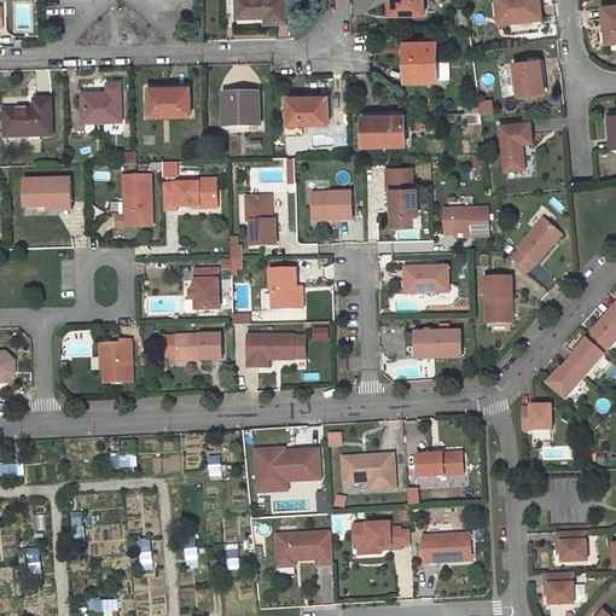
[(286,18),(285,0),(236,0),(236,15),(263,13),(265,19),(286,18)]
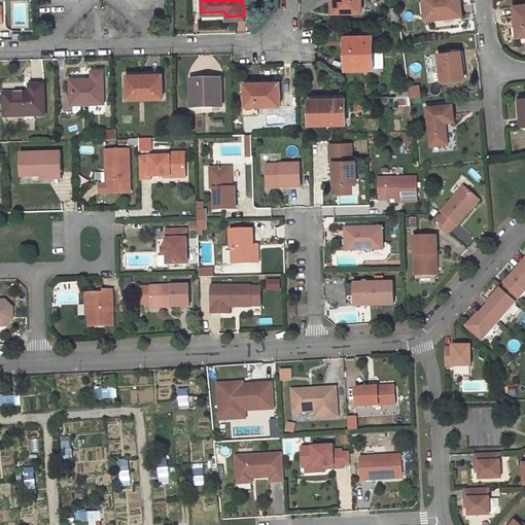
[(331,0),(333,9),(359,9),(358,0),(331,0)]
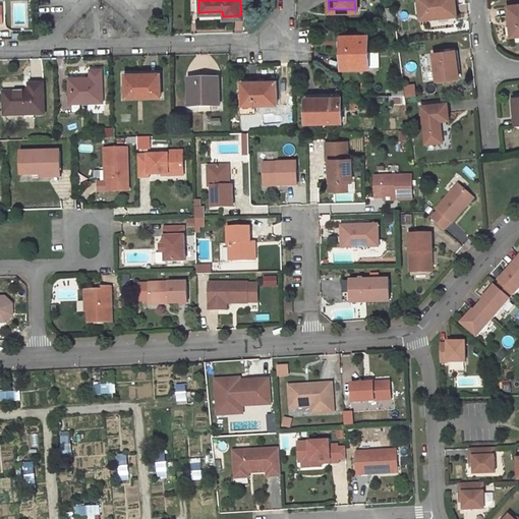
[(455,12),(453,0),(416,0),(419,15),(455,12)]
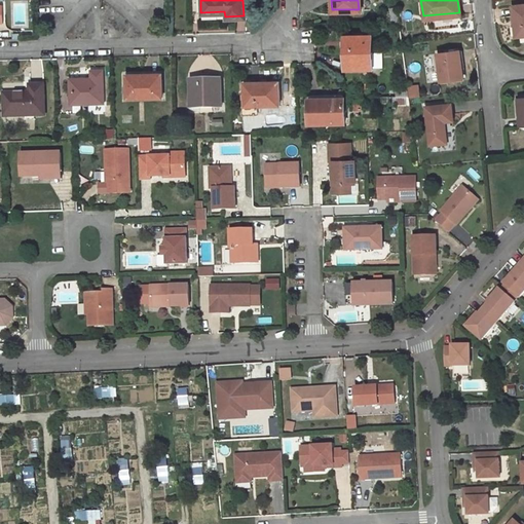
[(523,33),(523,1),(511,4),(514,34),(523,33)]
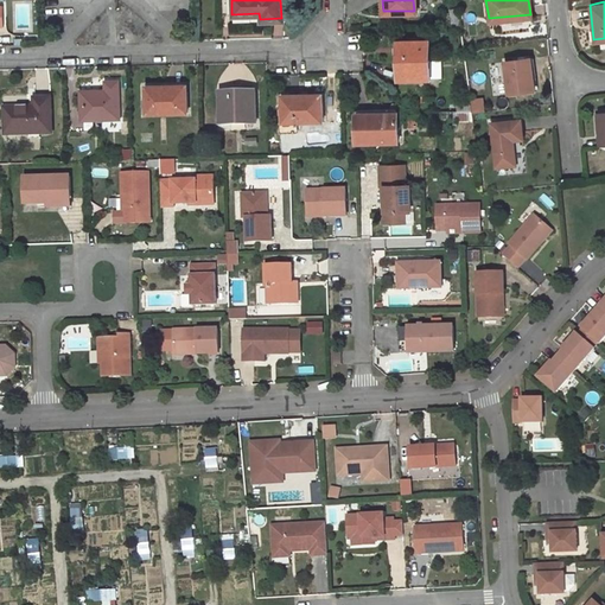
[(450,7),(451,17),(459,16),(458,6),(450,7)]
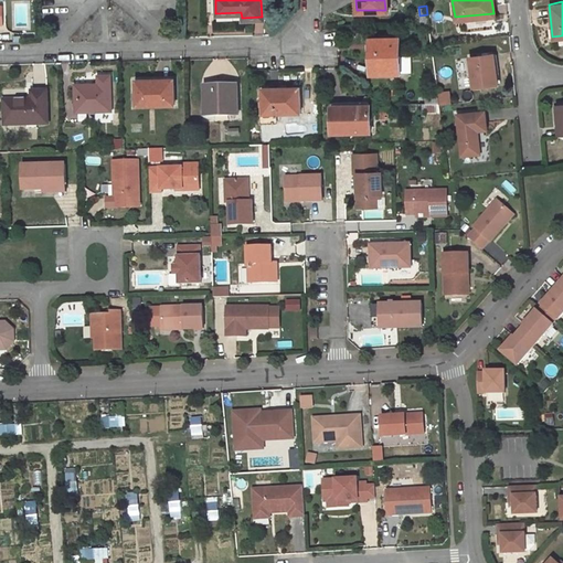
[(427,14),(420,16),(420,23),(428,23),(427,14)]
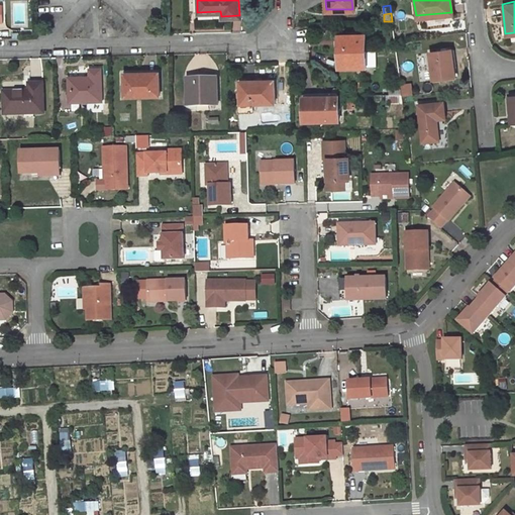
[(338,66),(366,65),(365,32),(338,33),(338,66)]
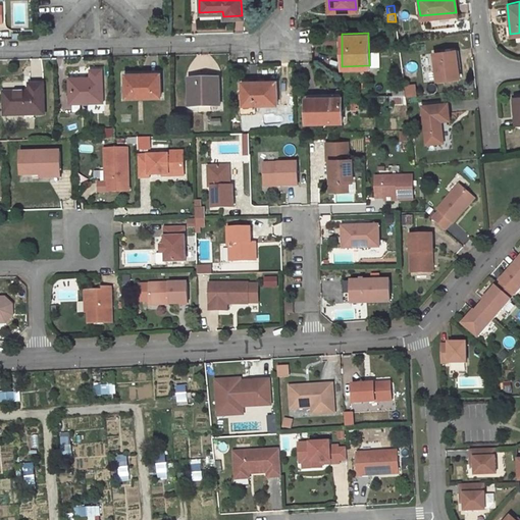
[(458,75),(455,48),(432,51),(436,79),(458,75)]
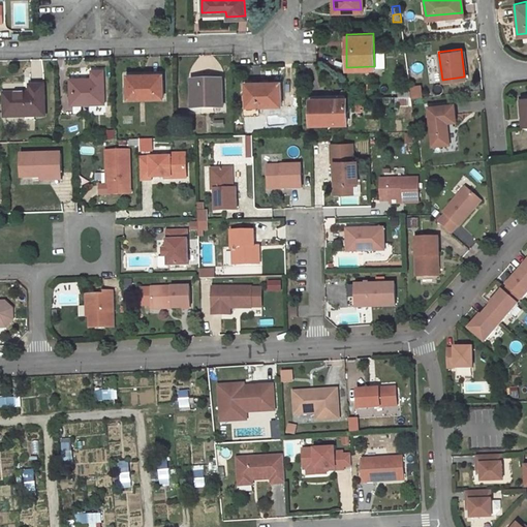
[(70,102),(102,100),(101,68),(91,69),(91,76),(69,78),(70,102)]
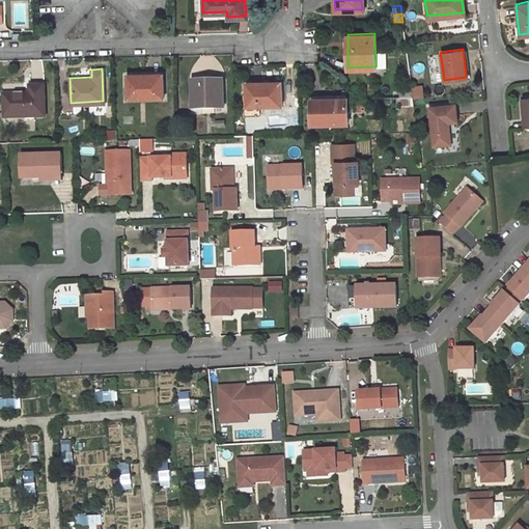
[(128,96),(162,96),(161,73),(127,74),(128,96)]
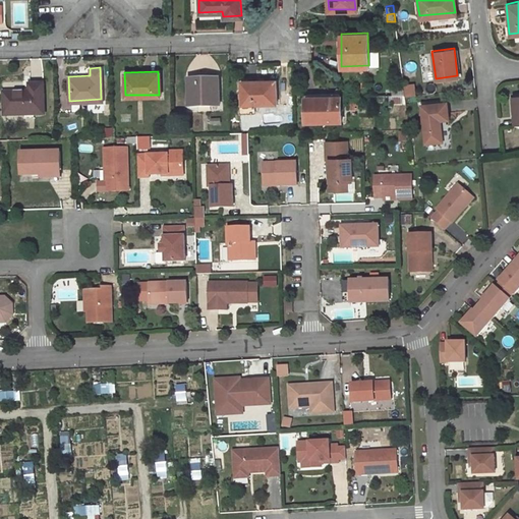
[(218,103),(217,76),(187,77),(188,104),(218,103)]
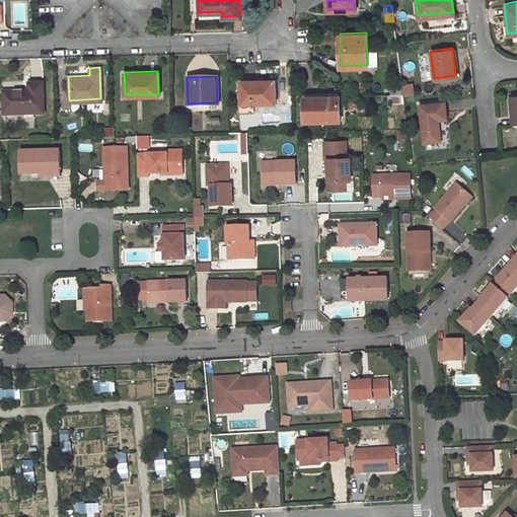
[(274,100),(273,79),(240,80),(241,101),(253,101),(274,100)]
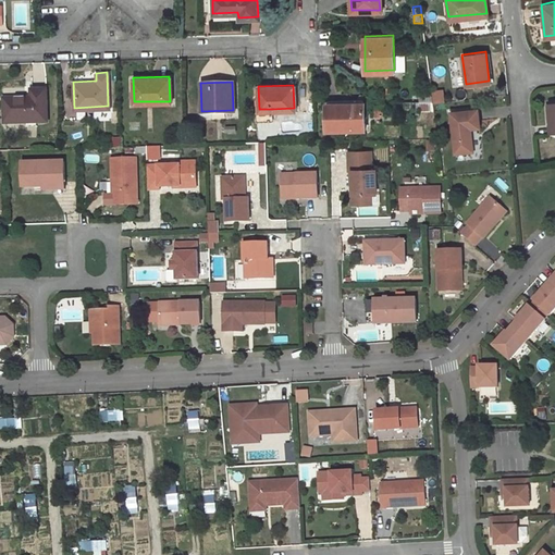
[(45,120),(45,87),(29,87),(29,96),(3,97),(3,121),(45,120)]
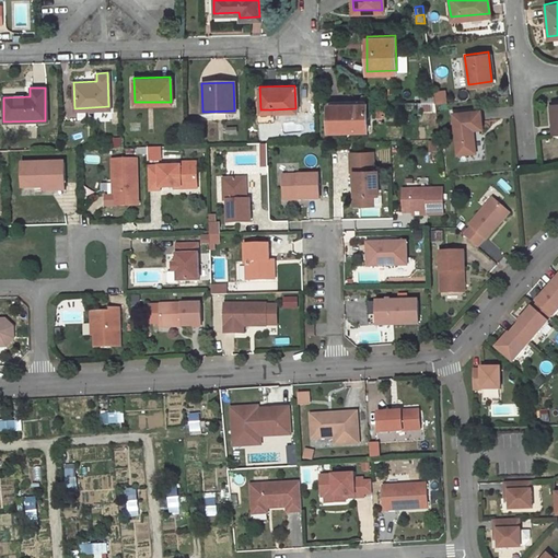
[(365,129),(365,102),(328,103),(328,129),(365,129)]
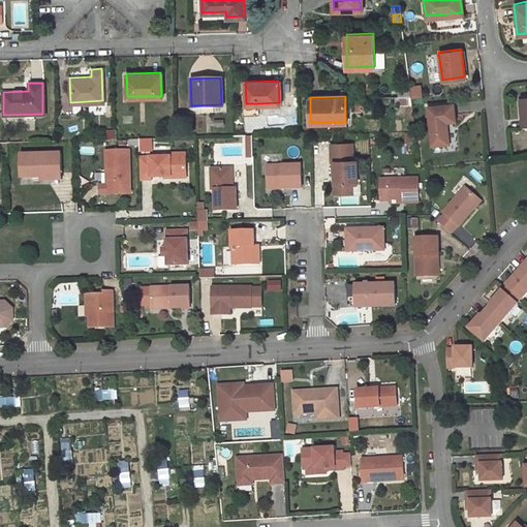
[(431,144),(447,142),(445,121),(453,120),(452,102),(427,104),(431,144)]
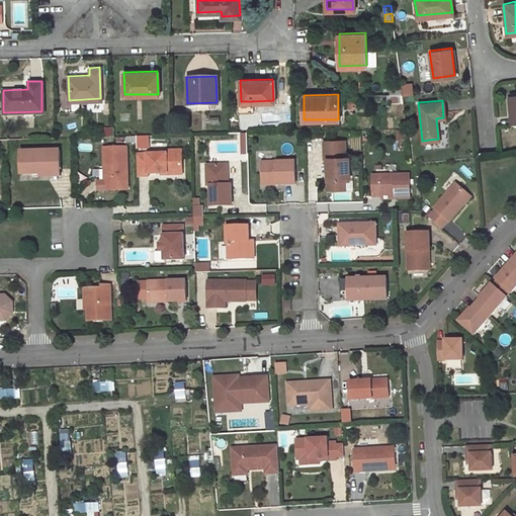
[(238,111),(253,110),(253,101),(241,101),(238,101),(238,111)]
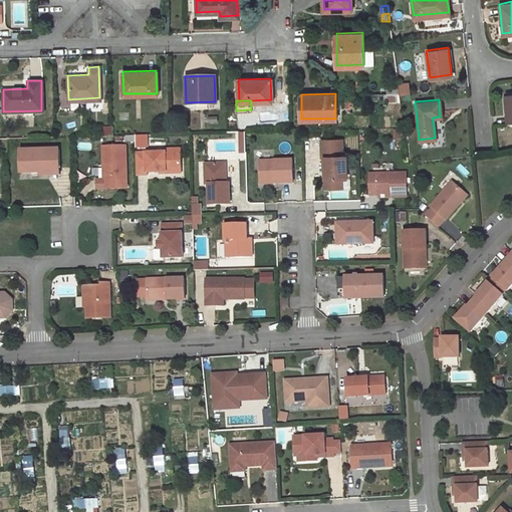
[(341,137),(320,138),(321,155),(323,155),(324,186),(341,185),(341,176),(346,176),(345,154),(341,154),(341,137)]
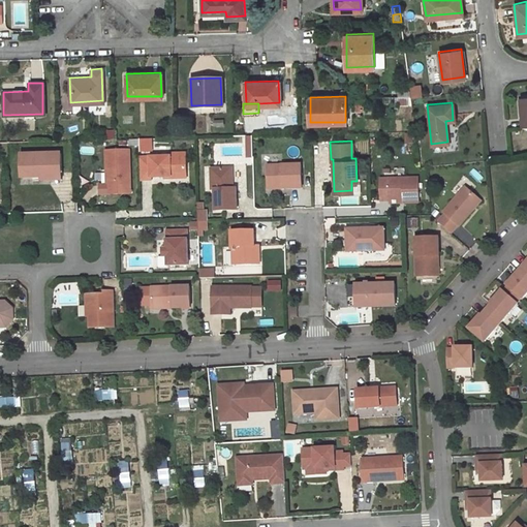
[(128,147),(105,148),(105,166),(109,166),(109,180),(109,191),(129,190),(128,147)]
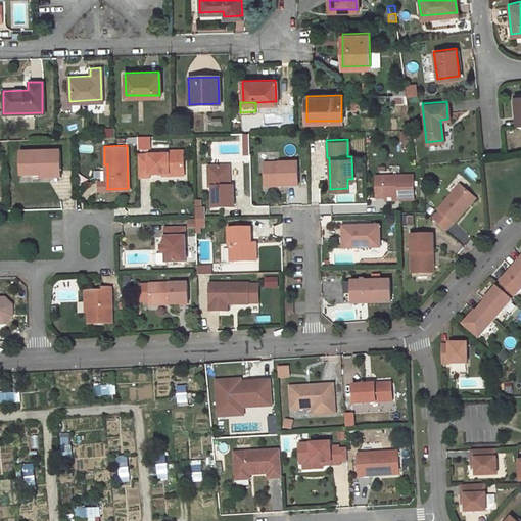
[(167,152),(137,153),(138,176),(148,175),(148,173),(168,172),(168,169),(183,168),(183,149),(167,149),(167,152)]
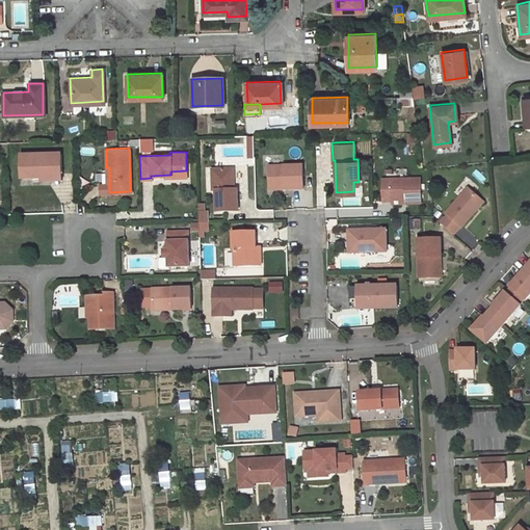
[(60,173),(60,153),(20,154),(21,177),(41,177),(41,173),(60,173)]
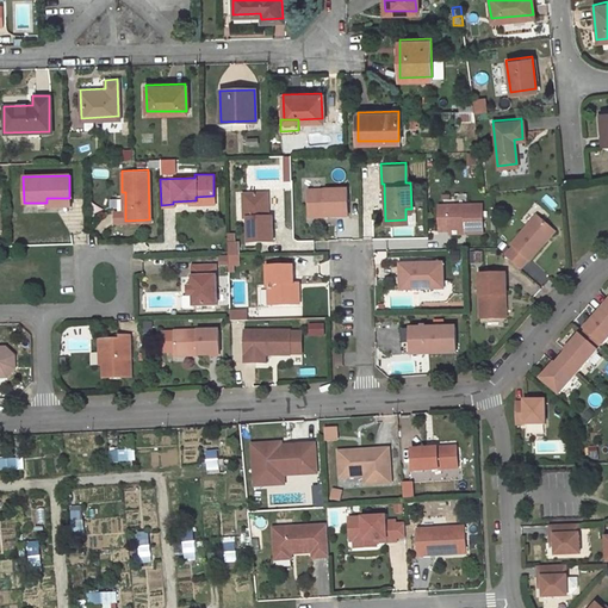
[(346,188),(308,188),(308,216),(347,215),(346,188)]
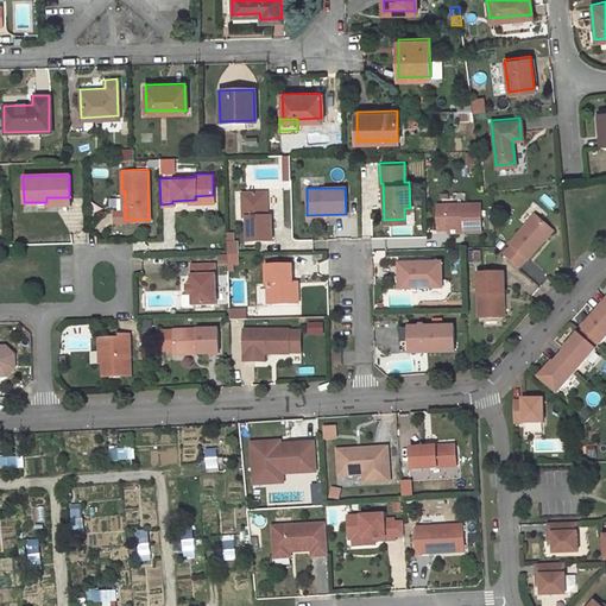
[(266,207),(265,191),(241,193),(242,216),(245,216),(246,240),(271,240),(270,215),(266,215),(266,212),(265,212),(265,207),(266,207)]
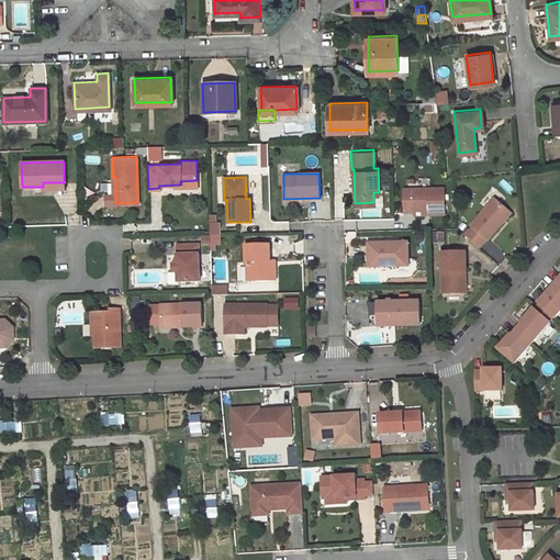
[(455,185),(456,202),(467,202),(467,204),(503,203),(502,181),(467,182),(467,185),(455,185)]
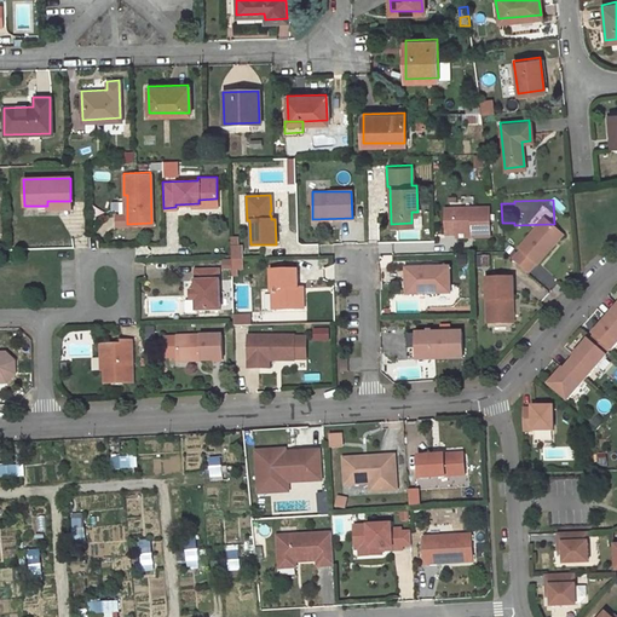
[(488,207),(444,208),(444,232),(455,232),(471,232),(471,235),(489,235),(488,207)]
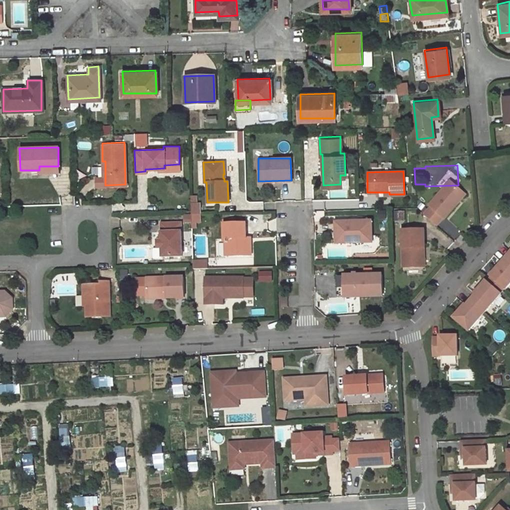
[(195,202),(190,203),(191,213),(199,213),(198,202),(195,202)]
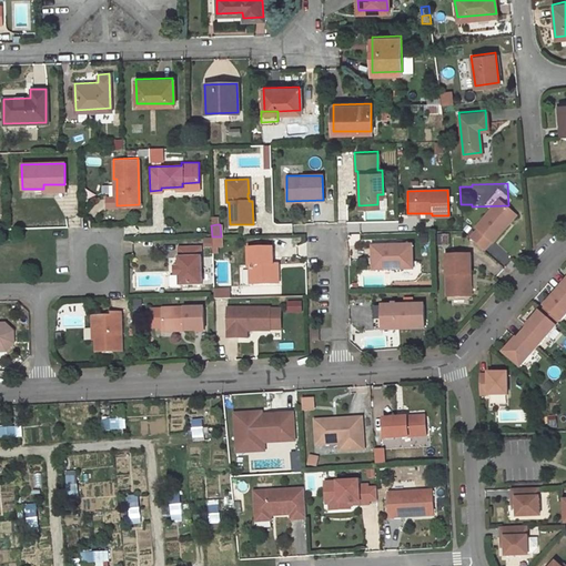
[(411,243),(372,244),(372,268),(401,268),(401,262),(412,262),(411,243)]
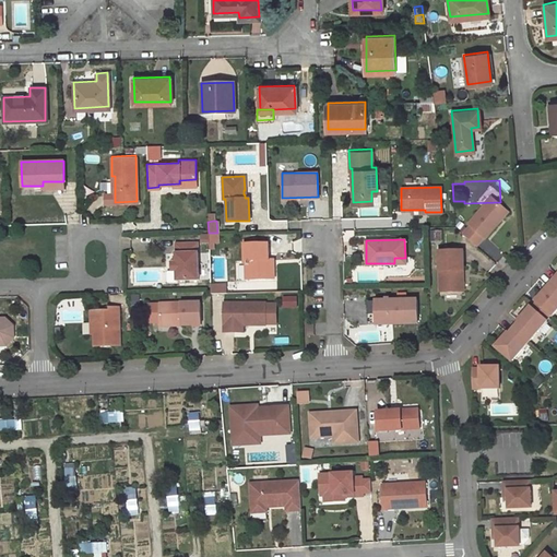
[(197,241),(175,241),(175,261),(175,269),(175,279),(197,277),(197,241)]
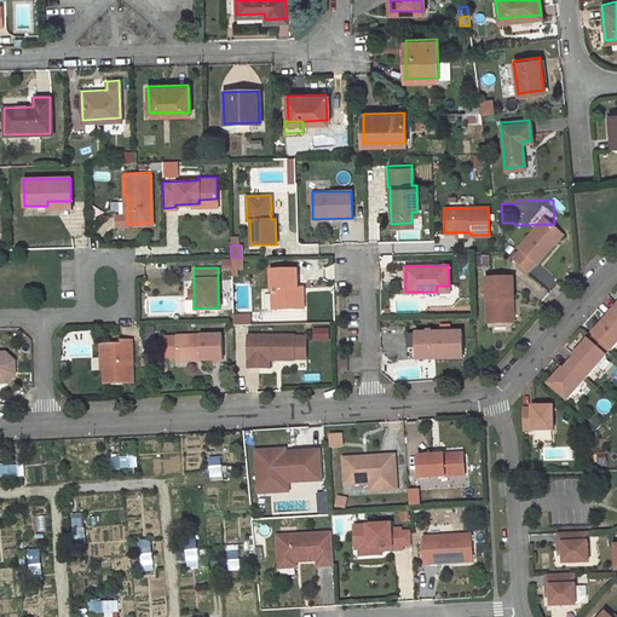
[(297,288),(297,270),(270,271),(270,294),(274,294),(275,310),(301,310),(301,294),(299,294),(297,292),(297,288)]
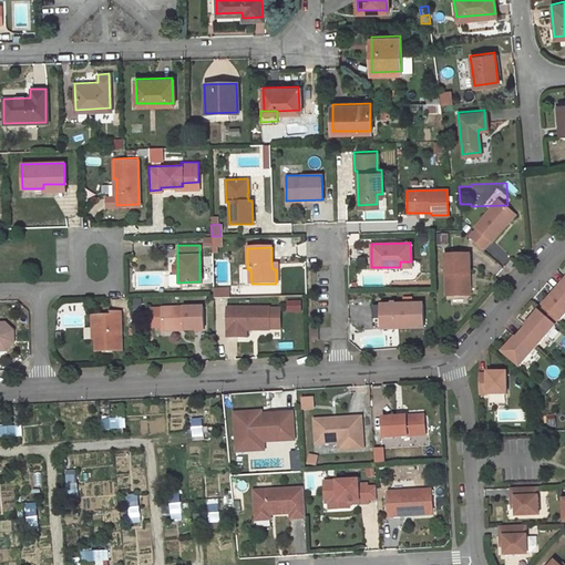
[(469,253),(444,253),(445,294),(465,294),(465,273),(469,273),(469,253)]
